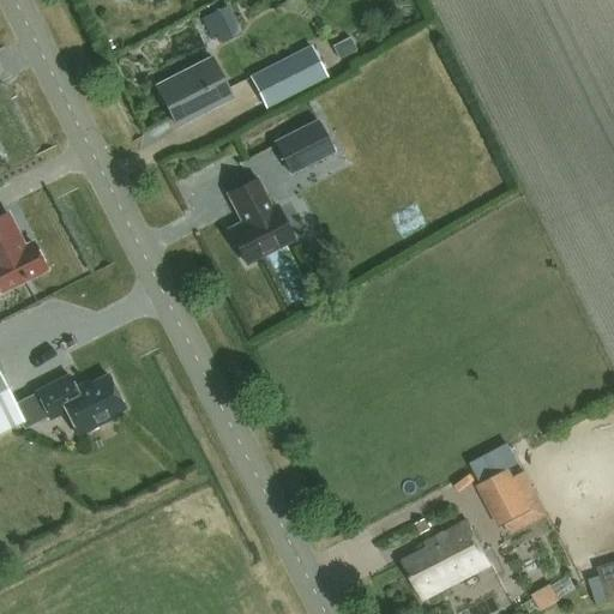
[(222,43),(241,34),(228,5),(202,18),(211,38),(218,35),(222,43)]
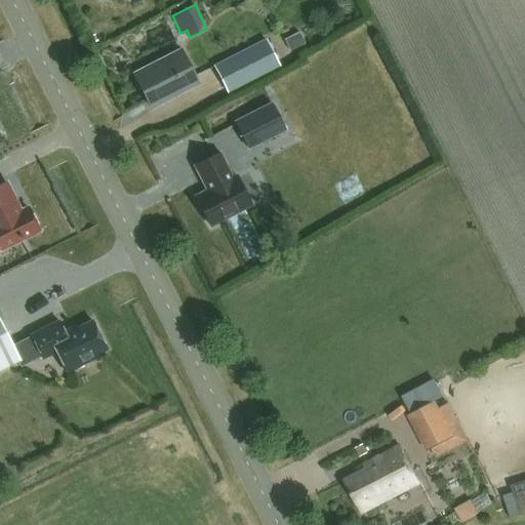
[(242,83),(301,52),(293,36),(233,67),(242,83)]
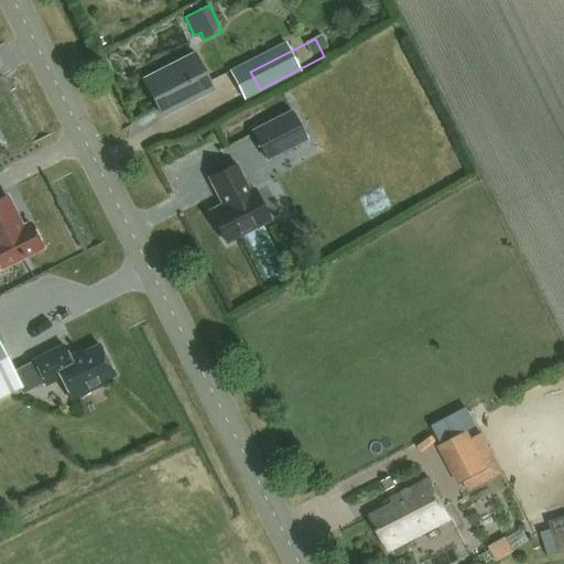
[(163,116),(214,90),(195,54),(144,80),(163,116)]
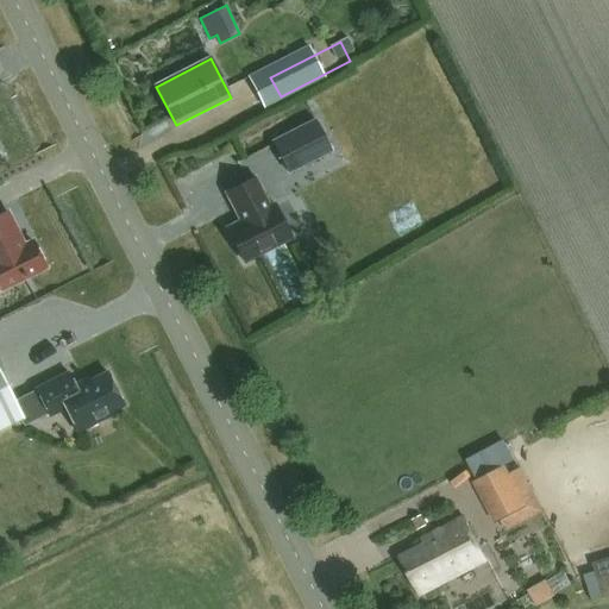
[(272,142),(288,173),(333,150),(316,119),(272,142)]
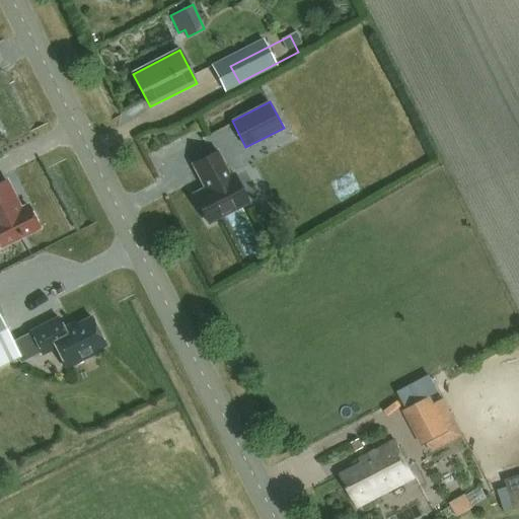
[(194,194),(210,224),(249,204),(234,173),(230,175),(218,151),(193,164),(200,179),(203,177),(207,187),(194,194)]
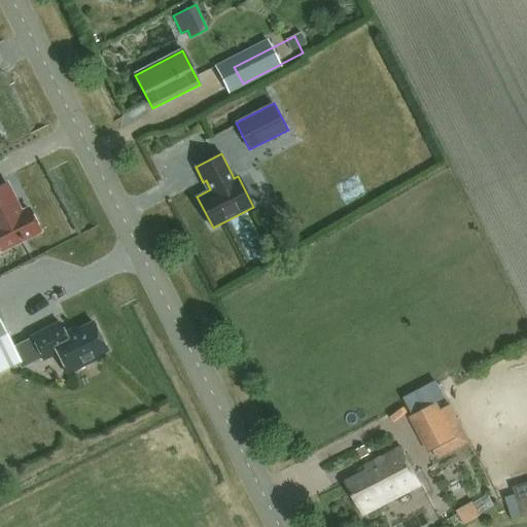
[(6,183),(0,186),(0,248),(1,250),(40,231),(30,210),(22,214),(6,183)]
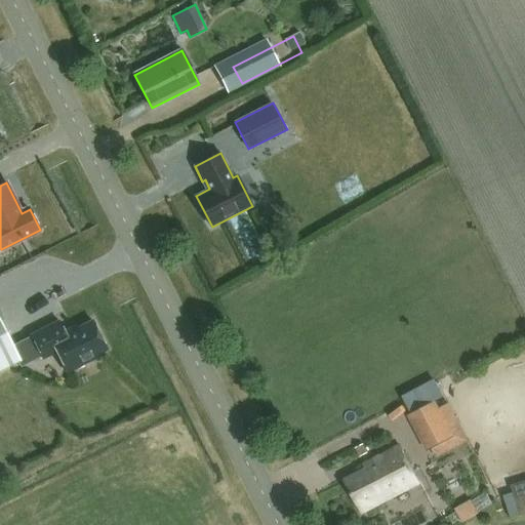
[(13,347),(0,319),(0,370),(18,361),(22,367),(42,357),(43,359),(57,353),(68,373),(94,360),(96,356),(108,350),(92,321),(66,334),(59,321),(31,335),(32,337),(13,347)]
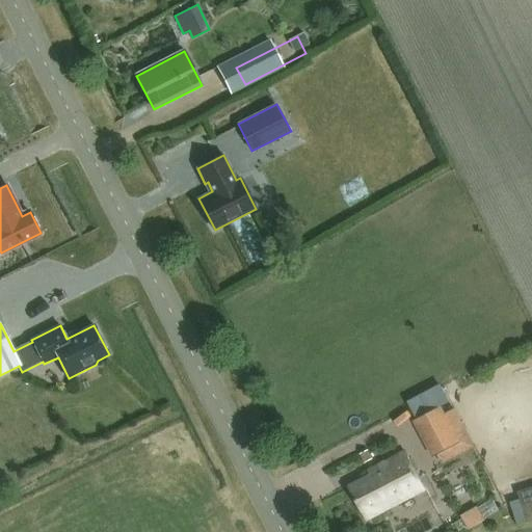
[(414,420),(433,457),(461,443),(442,405),(414,420)]
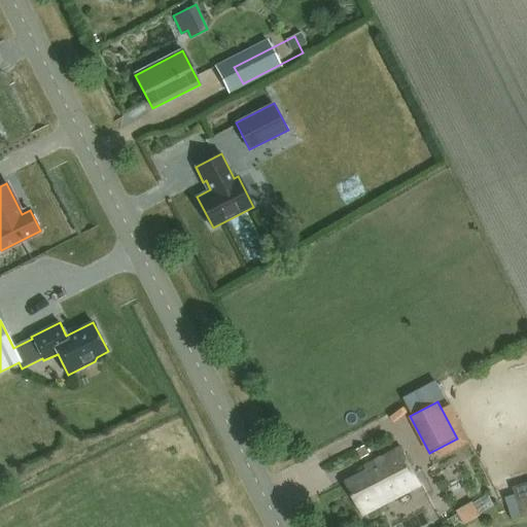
[(363,514),(422,484),(402,446),(365,465),(369,469),(346,482),(363,514)]
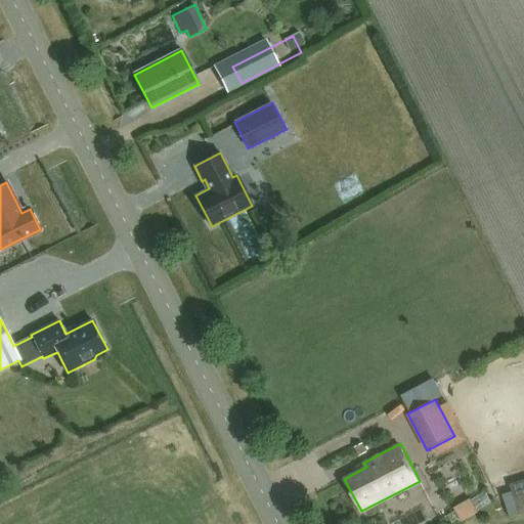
[(515,497),(523,494),(523,480),(511,484),(515,497)]
